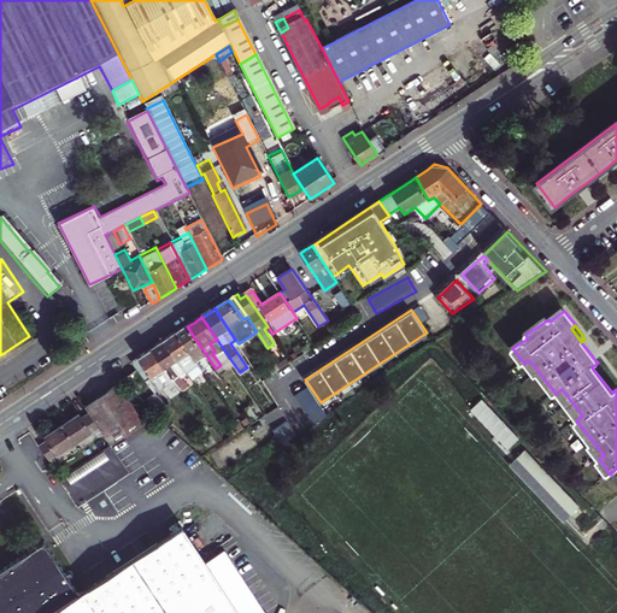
[(176,334),(195,363),(197,364),(200,363),(199,360),(206,355),(187,326),(182,330),(176,334)]
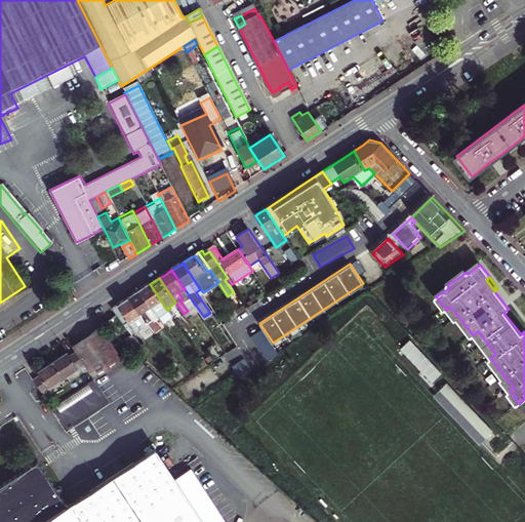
[(228,278),(225,280),(233,292),(236,290),(228,278)]
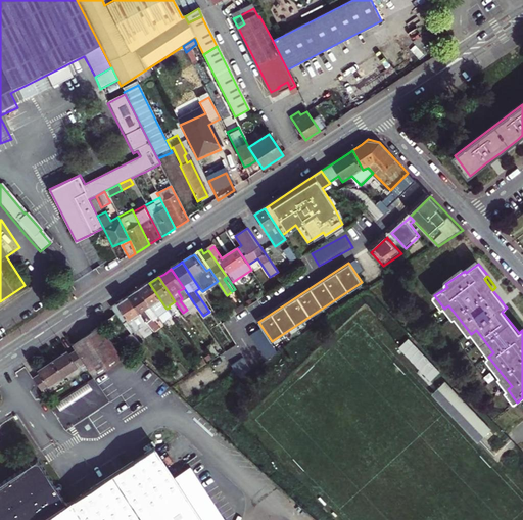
[(165,308),(149,283),(144,287),(140,290),(151,309),(170,332),(176,328),(164,314),(163,315),(160,310),(165,308)]
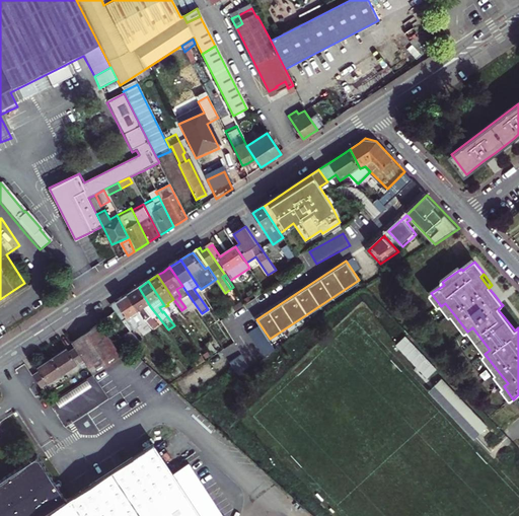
[(69,286),(62,291),(64,294),(69,291),(69,292),(72,291),(69,286)]
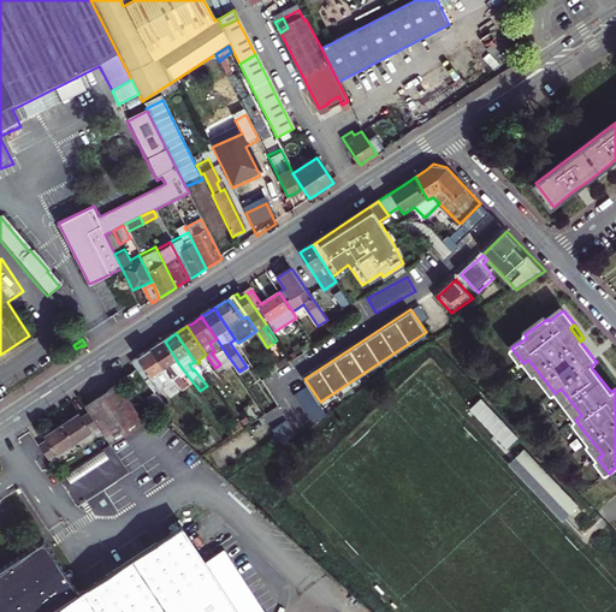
[(217,339),(209,343),(214,351),(212,354),(220,364),(230,358),(217,339)]
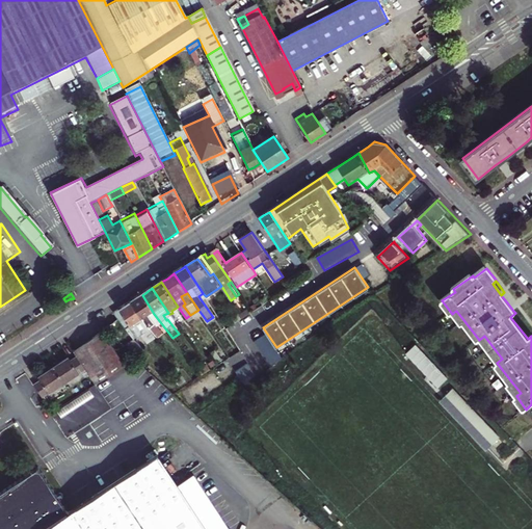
[(144,322),(151,331),(158,339),(163,336),(149,318),(154,314),(142,295),(137,298),(131,302),(144,322)]
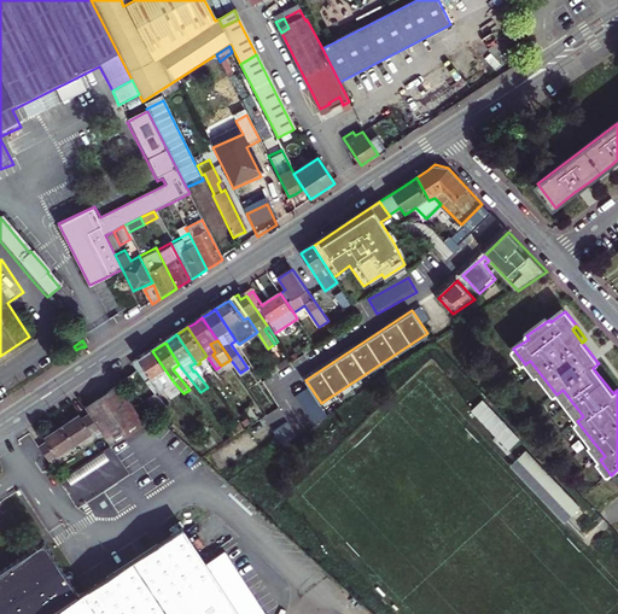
[(175,398),(168,390),(175,384),(168,374),(152,351),(141,358),(134,363),(143,374),(151,384),(167,404),(175,398)]
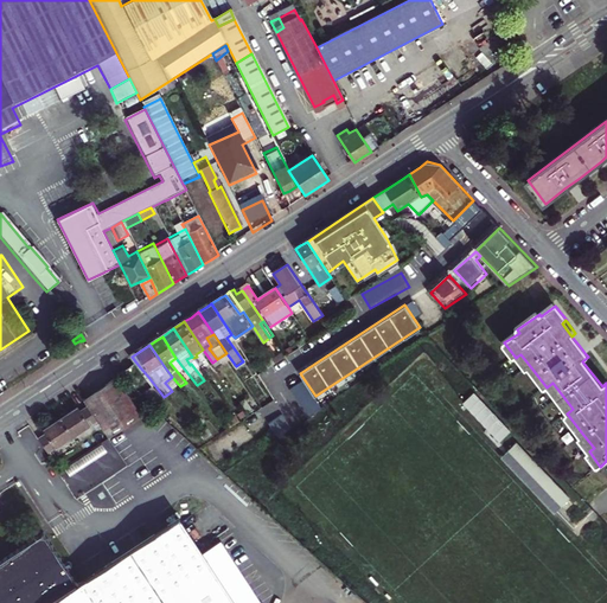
[(281,350),(273,355),(278,363),(287,357),(281,350)]
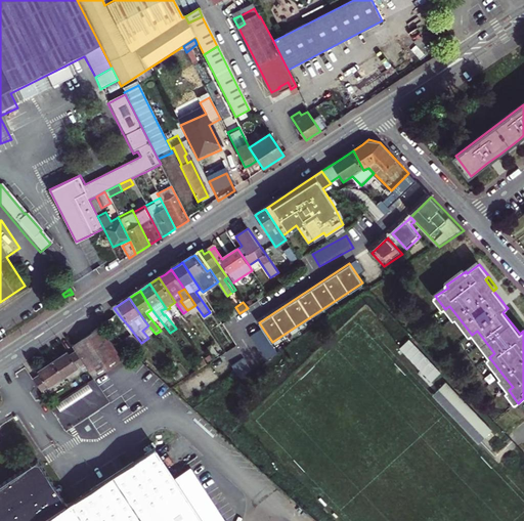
[(457,316),(449,306),(446,308),(455,318),(457,316)]
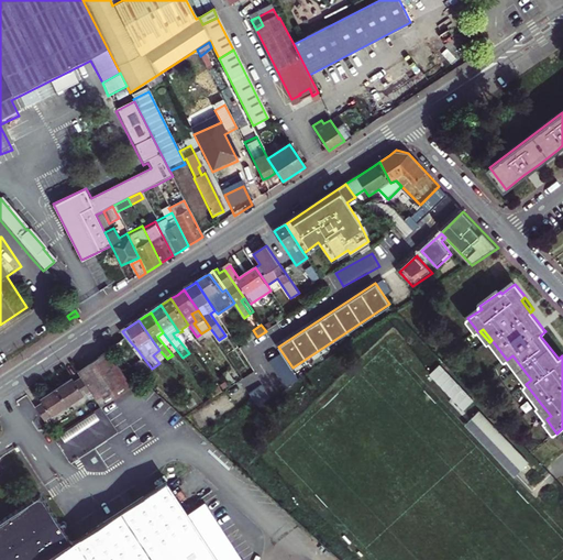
[(253,330),(245,335),(251,342),(257,337),(253,330)]
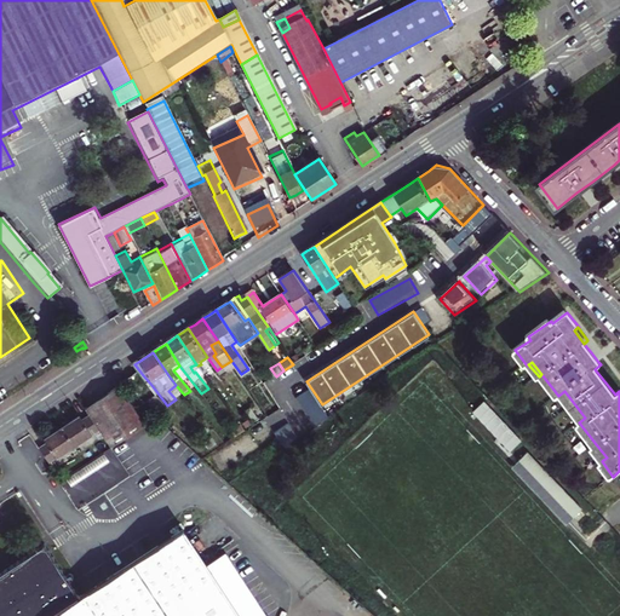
[(143,375),(135,364),(126,369),(144,391),(151,385),(143,375)]
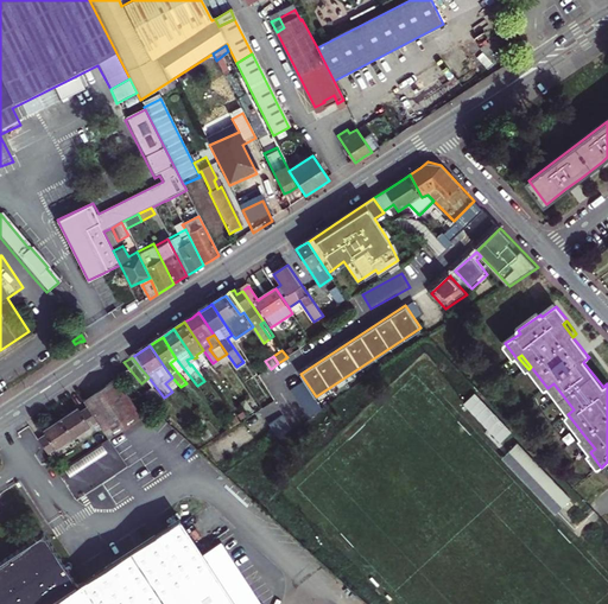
[(100,393),(83,404),(87,409),(97,425),(107,439),(108,443),(140,421),(143,420),(118,382),(100,393)]
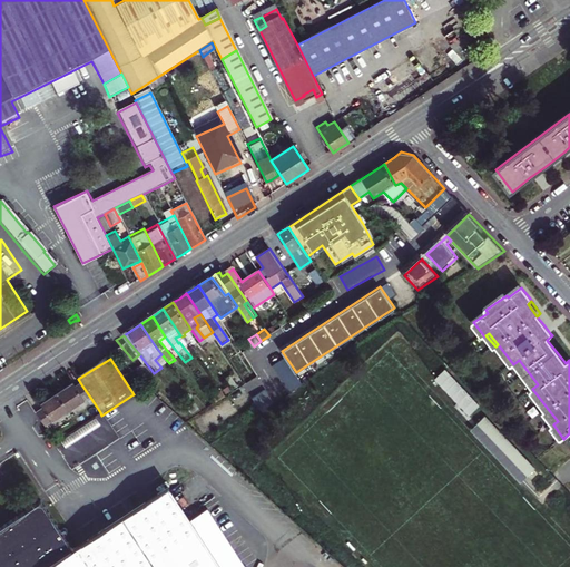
[(242,382),(227,361),(218,368),(233,388),(242,382)]
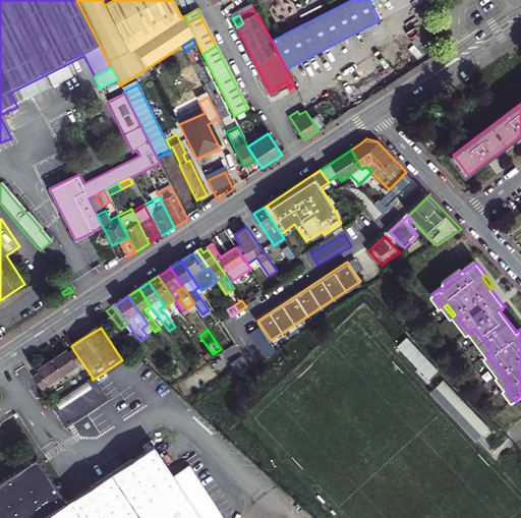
[(409,341),(400,351),(431,384),(441,375),(409,341)]
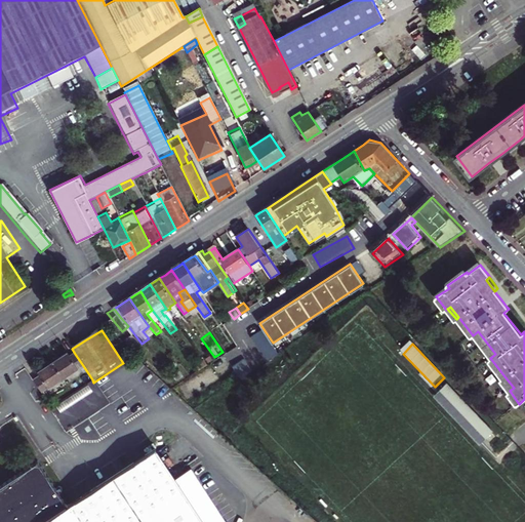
[(62,359),(52,365),(63,380),(80,369),(84,367),(75,354),(69,358),(67,355),(62,359)]
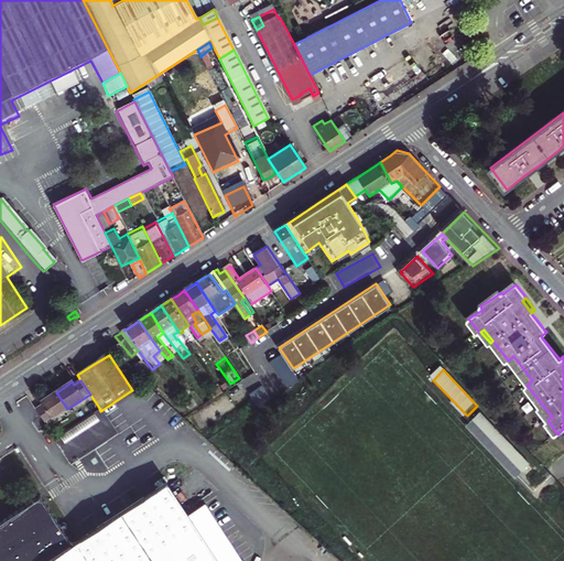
[(35,411),(44,424),(67,409),(56,392),(45,399),(40,402),(42,407),(35,411)]
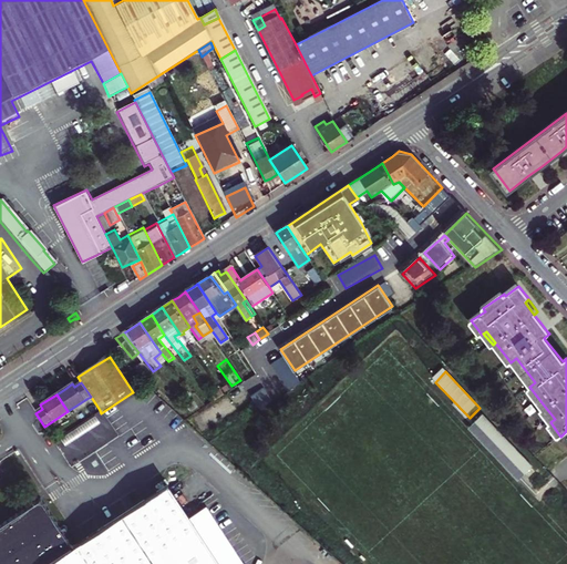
[(86,399),(95,413),(100,410),(91,397),(86,399)]
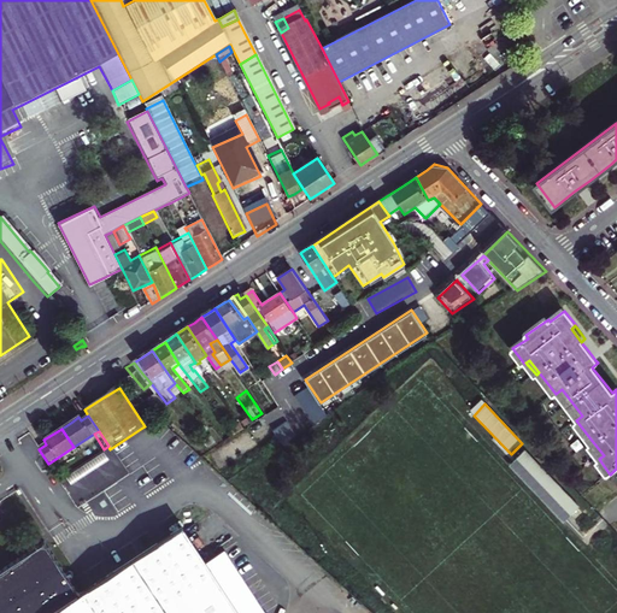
[(215,448),(211,442),(204,448),(207,453),(215,448)]
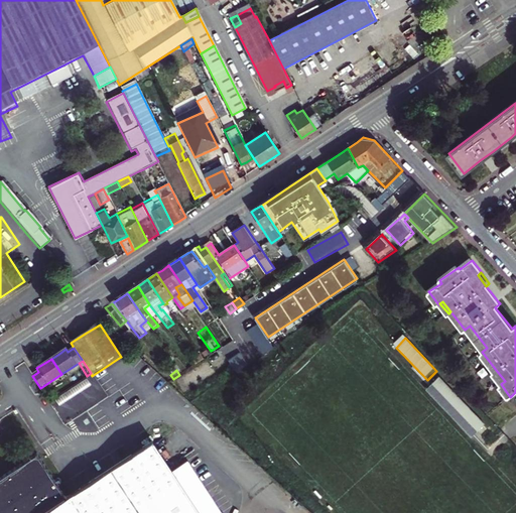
[(496,370),(493,372),(502,383),(505,381),(496,370)]
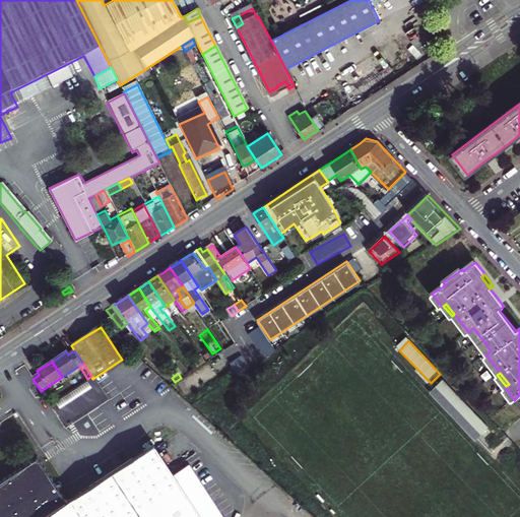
[(484,436),(492,430),(446,383),(438,390),(483,437),(484,436)]
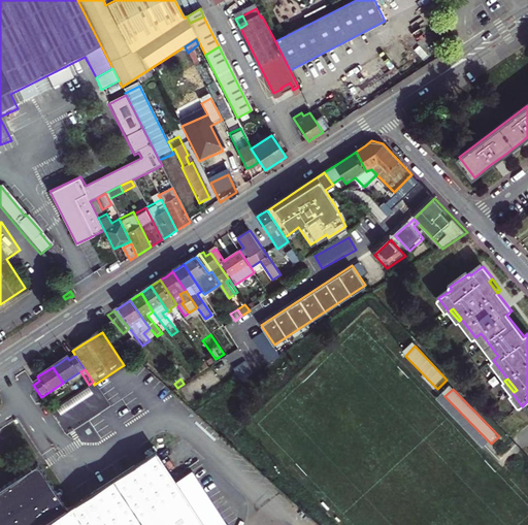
[(66,404),(69,409),(91,395),(88,390),(66,404)]
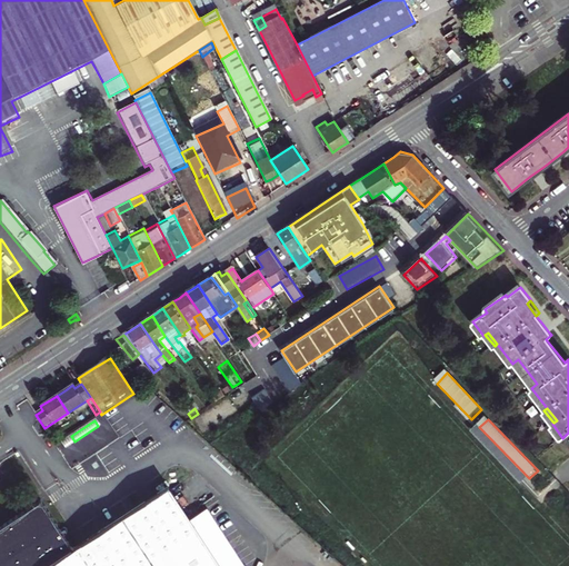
[(471,435),(521,486),(529,478),(479,427),(471,435)]
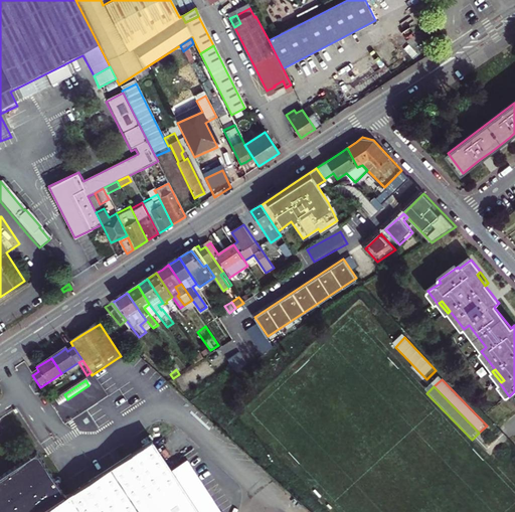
[(219,511),(187,462),(172,471),(153,442),(121,463),(96,480),(91,483),(68,497),(64,500),(36,456),(0,479),(0,511),(219,511)]
